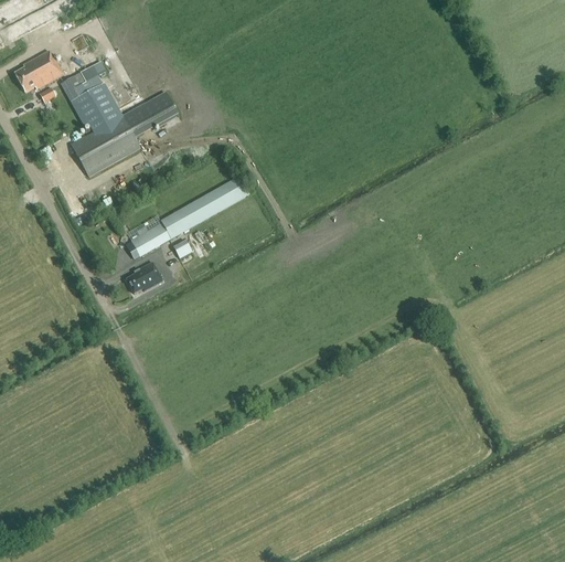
[(36,88),(64,73),(55,56),(54,57),(50,50),(23,64),(25,66),(14,72),(25,92),(35,85),(36,88)]
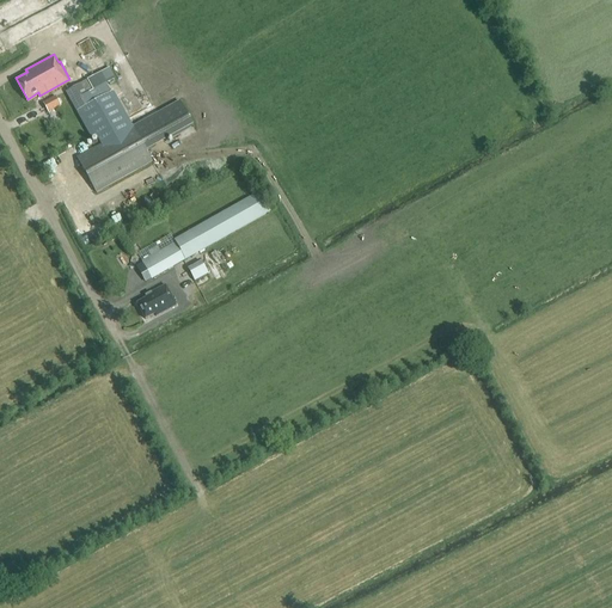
[(153,159),(146,147),(133,124),(122,131),(117,122),(135,112),(109,66),(98,72),(104,83),(91,90),(85,79),(65,92),(91,137),(96,134),(102,143),(78,157),(98,191),(153,159)]
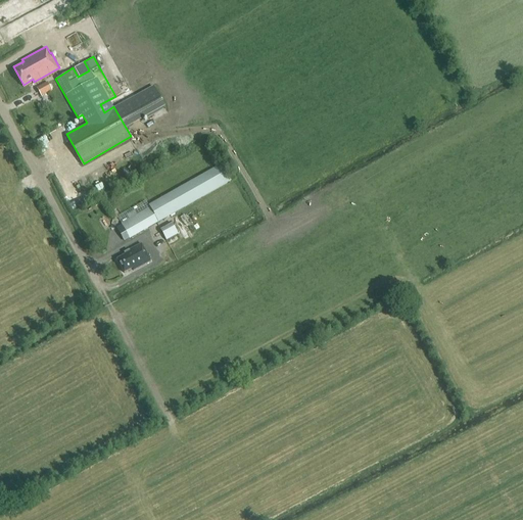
[(41,93),(52,87),(48,80),(37,86),(41,93)]
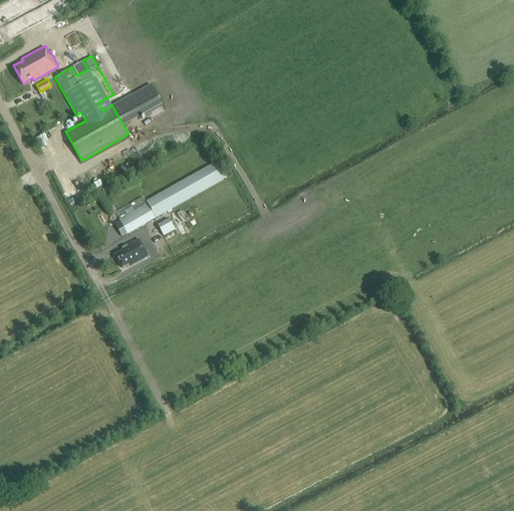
[(122,123),(162,101),(151,82),(111,104),(122,123)]
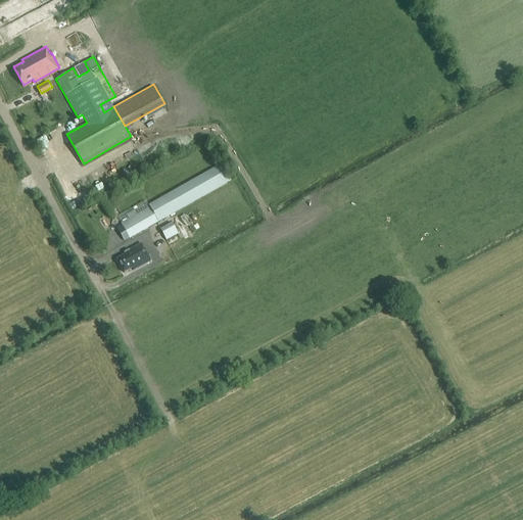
[(159,220),(231,179),(222,162),(149,203),(150,204),(122,221),(131,236),(159,220)]
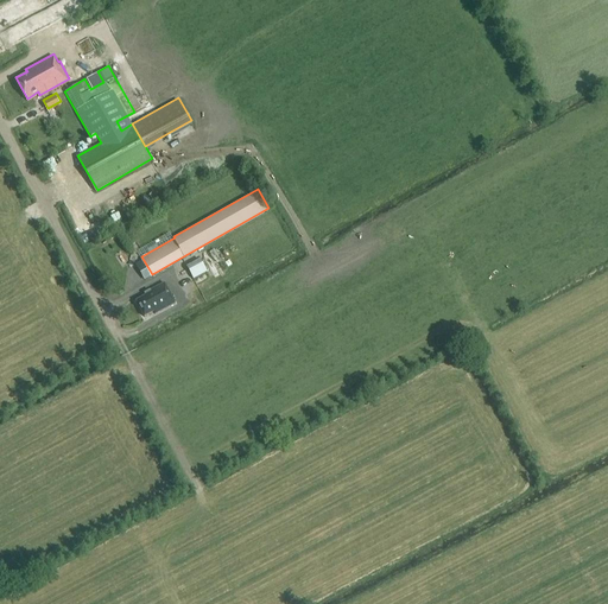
[(194,277),(207,269),(201,258),(188,265),(194,277)]
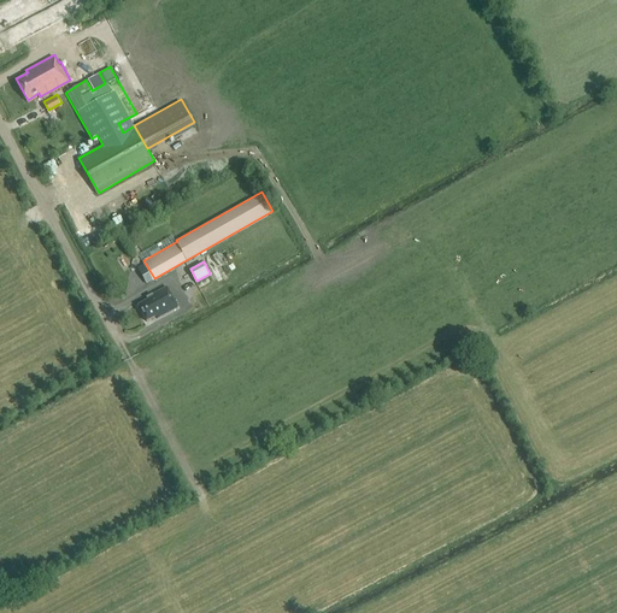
[(159,314),(176,306),(172,300),(174,299),(166,284),(148,294),(150,296),(137,304),(146,319),(158,313),(159,314)]
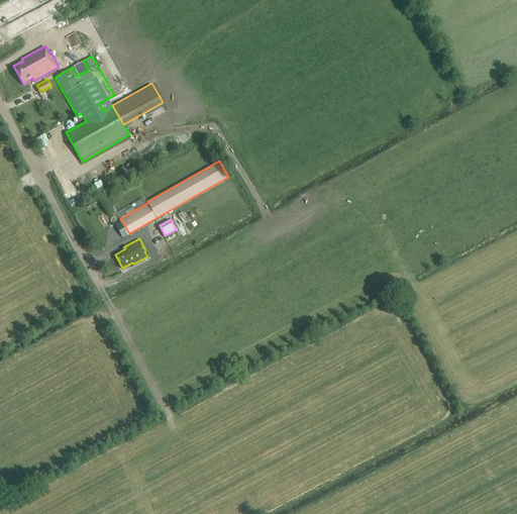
All buildings are outlined.
